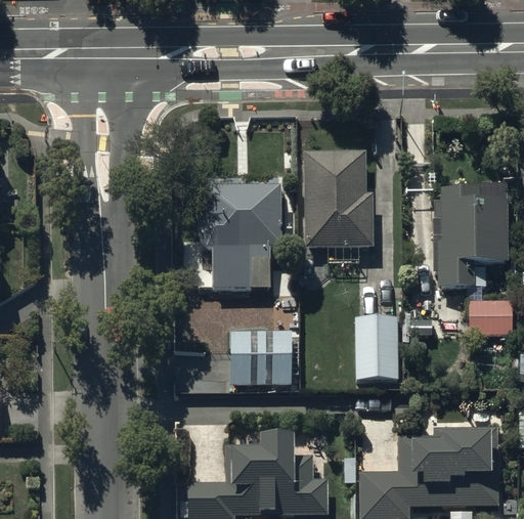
[(302,154),(303,247),(372,246),(370,195),(365,195),(364,153),(302,154)]
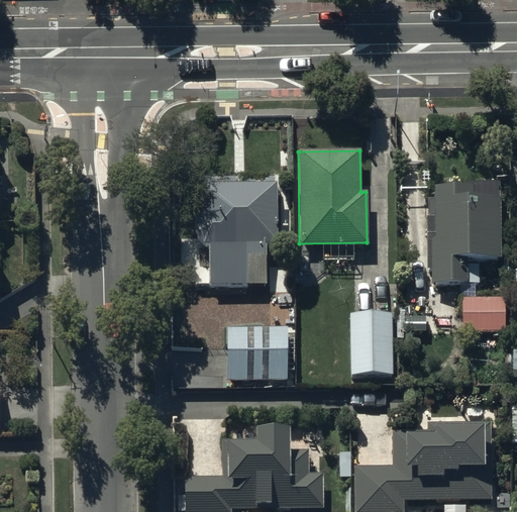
[(275,242),(275,183),(267,183),(267,176),(205,176),(205,183),(202,183),(202,210),(201,211),(200,212),(199,213),(198,214),(197,215),(196,216),(196,217),(195,218),(195,219),(194,220),(194,222),(194,223),(194,224),(193,225),(193,227),(194,228),(194,229),(194,231),(194,232),(195,233),(195,234),(196,235),(197,236),(197,238),(198,238),(199,239),(200,240),(201,241),(202,242),(203,243),(204,243),(205,244),(207,244),(208,245),(209,245),(209,282),(265,282),(265,242),(275,242)]
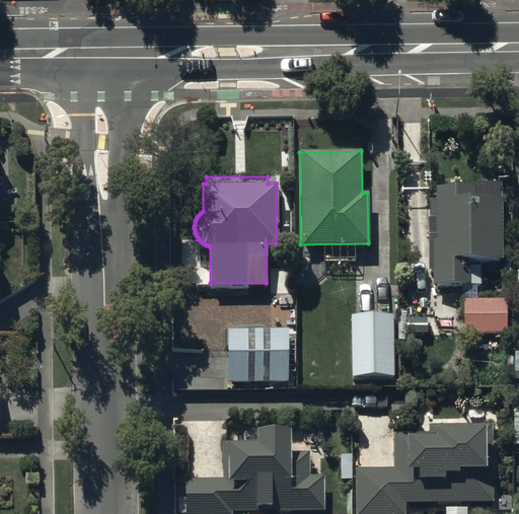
[(467,186),(434,186),(435,215),(428,215),(428,269),(432,269),(432,283),(480,283),(480,259),(504,259),(504,181),(477,181),(477,180),(467,180),(467,186)]
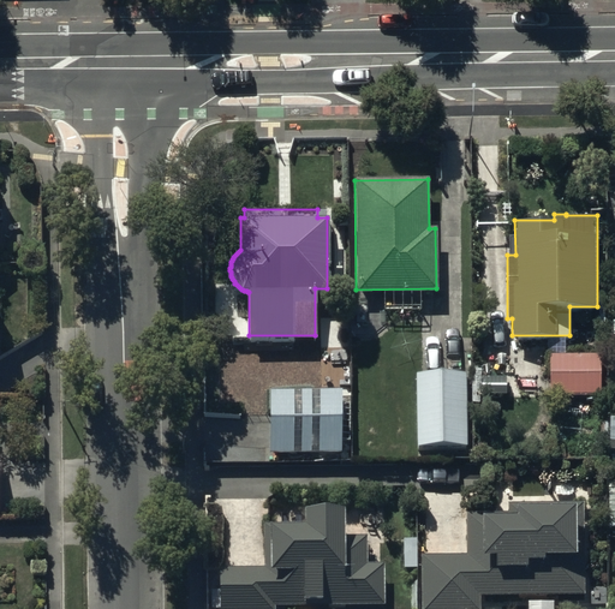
[(599,351),(548,351),(549,393),(579,392),(579,400),(595,400),(595,392),(601,392),(599,351)]
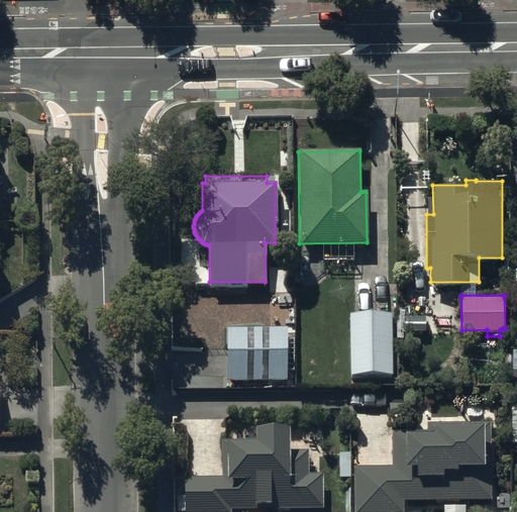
[(392,311),(348,312),(349,375),(393,374),(392,311)]
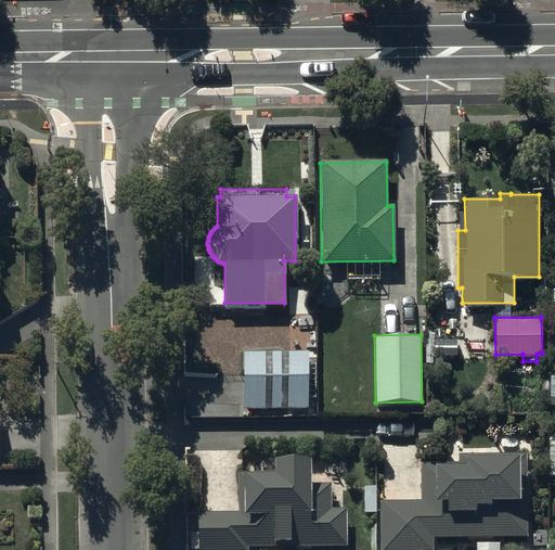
[(310,349),(244,349),(243,407),(309,408),(310,349)]
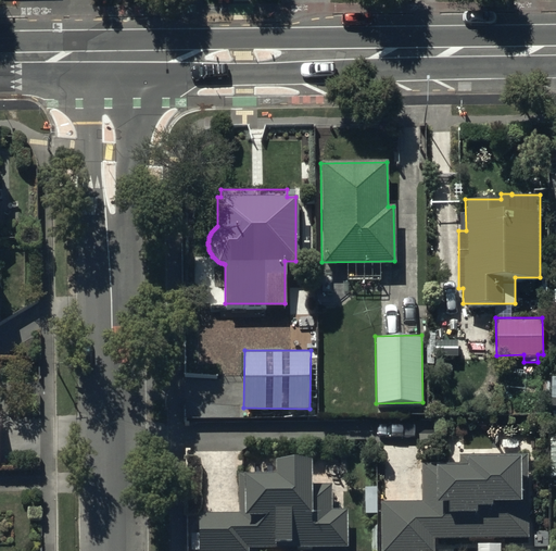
[(420,499),(381,499),(381,550),(433,550),(434,537),(527,538),(528,452),(459,452),(459,461),(420,461),(420,499)]
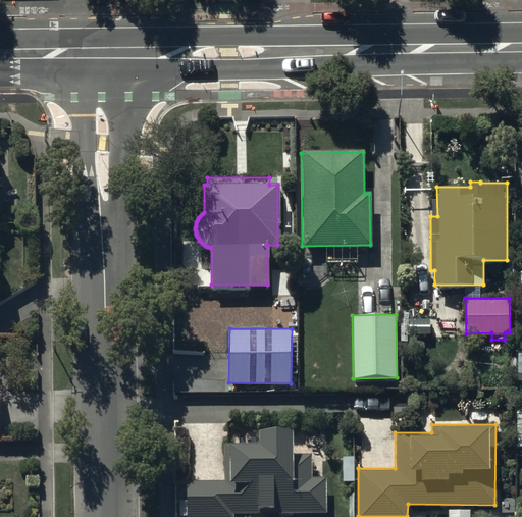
[(227,479),(187,479),(187,516),(232,516),(233,513),(325,512),(325,476),(311,476),(311,453),(291,453),(291,432),(258,432),(258,443),(224,443),(224,459),(226,459),(227,479)]
